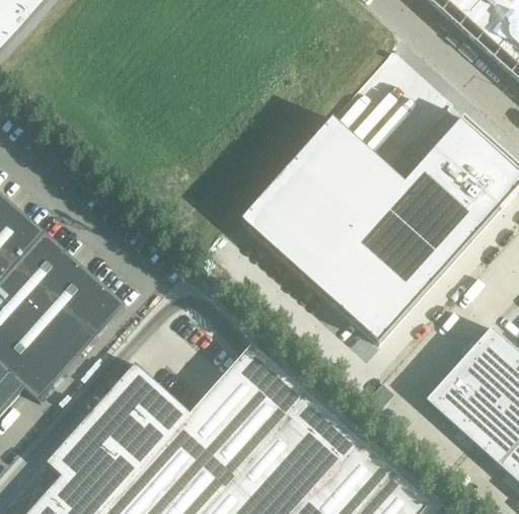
[(0,0),(0,49),(44,0),(0,0)]
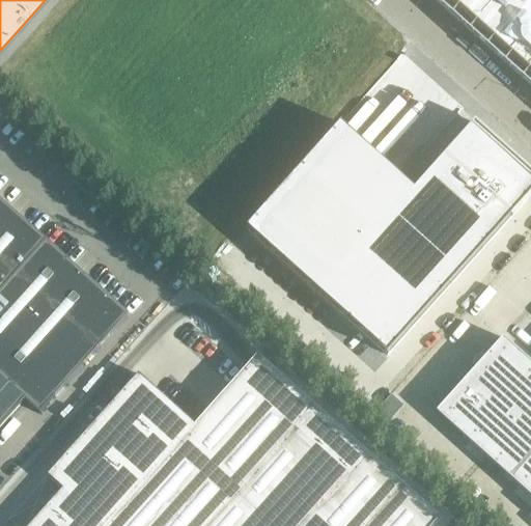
[(440,0),(530,82),(530,0),(440,0)]
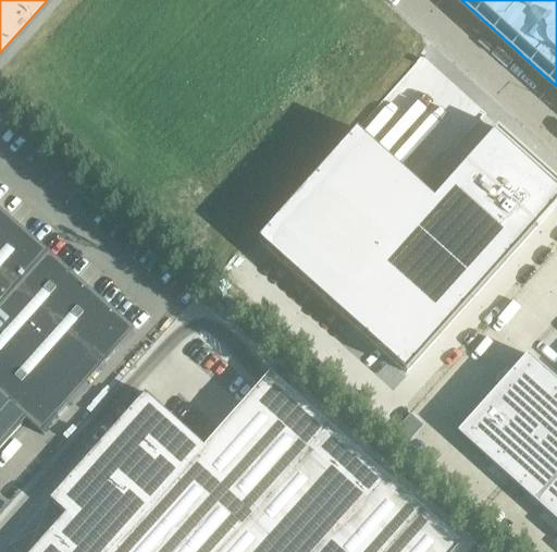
[(556,199),(556,176),(497,124),(483,140),(482,139),(465,159),(434,194),(357,124),(258,235),(406,368),(536,223),(554,204),(556,199)]
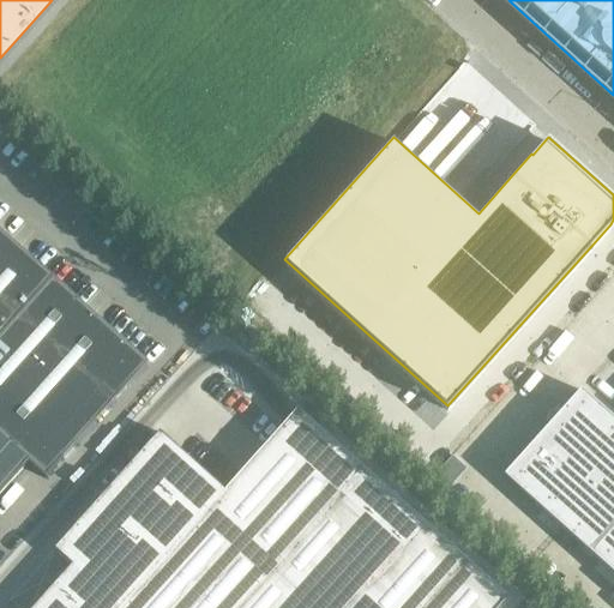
[(0,487),(28,457),(46,474),(149,357),(0,226),(0,487)]
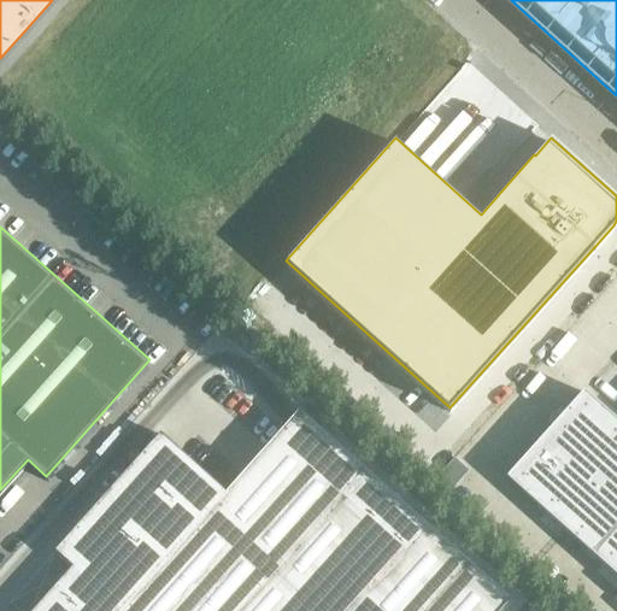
[(248,323),(239,334),(247,341),(257,330),(248,323)]
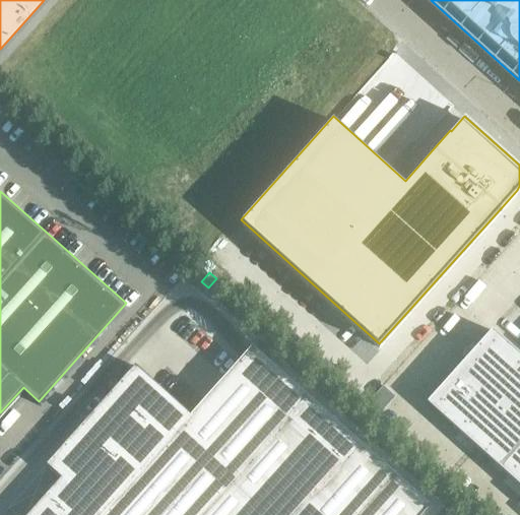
[(492,326),(427,399),(428,399),(519,481),(519,350),(493,327),(492,326)]
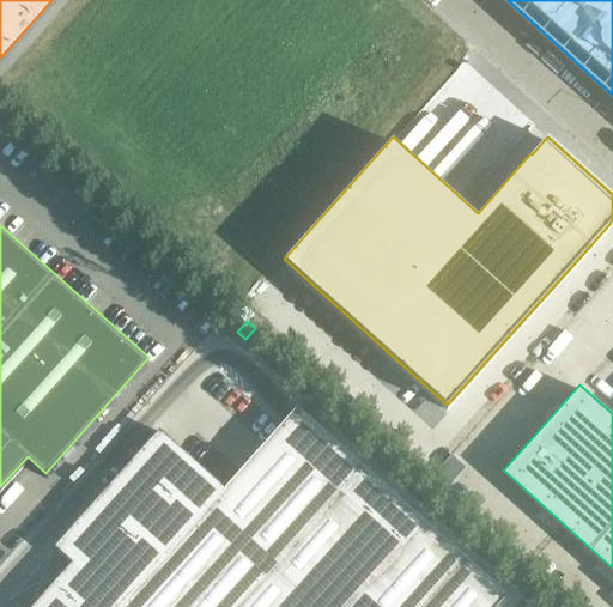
[(495,606),(509,593),(297,402),(224,484),(158,425),(53,544),(71,559),(28,606),(495,606)]
